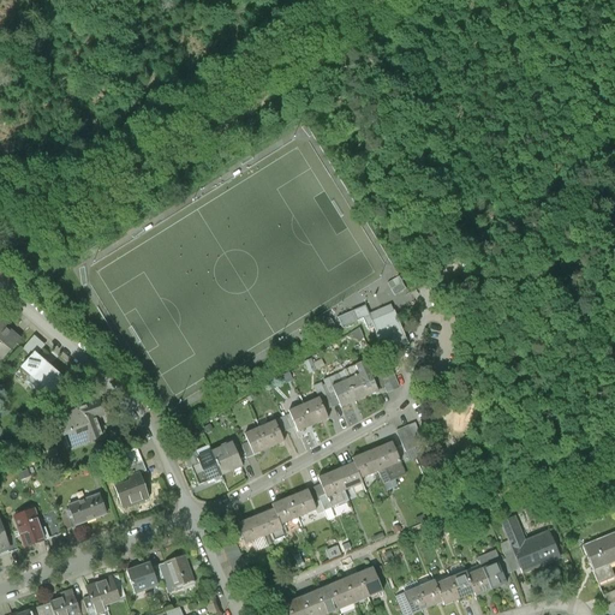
[(406,290),(399,278),(387,285),(394,297),(406,290)]
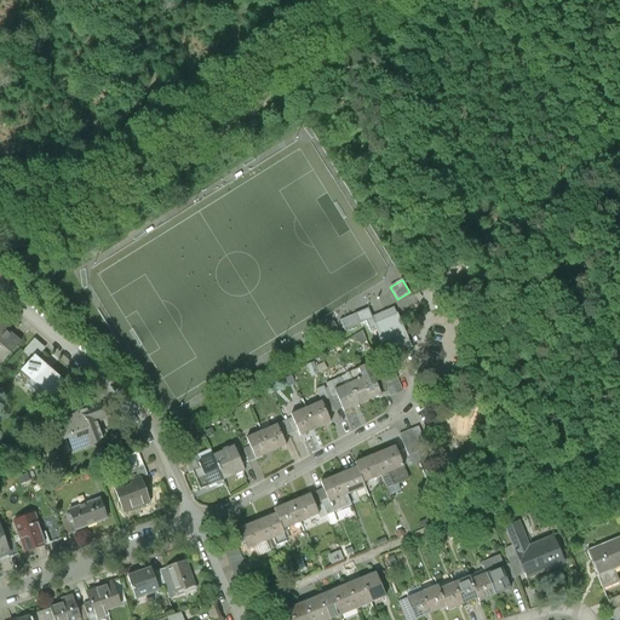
[(372,333),(378,331),(375,323),(368,309),(340,321),(345,331),(361,325),(361,323),(367,321),(372,333)]
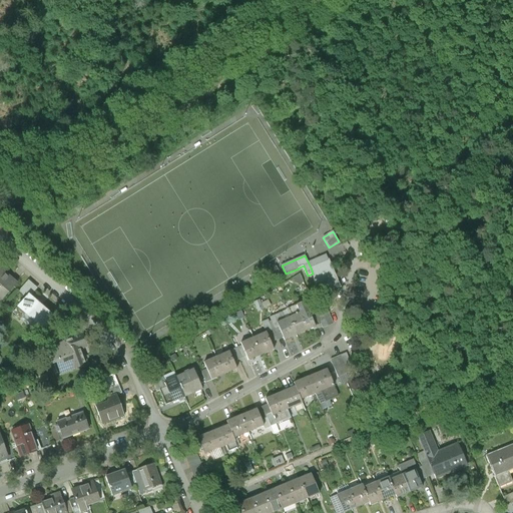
[(330,261),(311,268),(313,274),(322,295),(341,287),(330,261)]
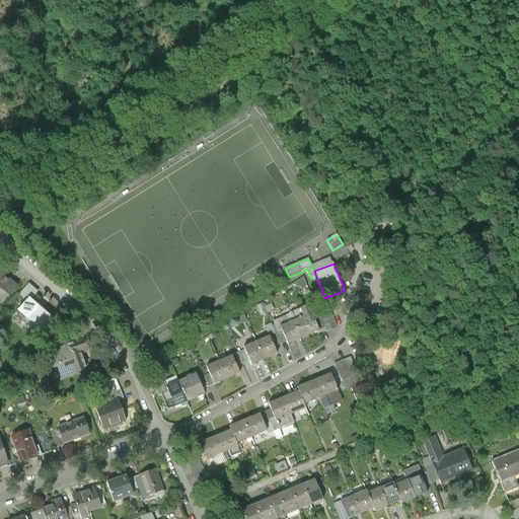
[(0,271),(0,306),(18,287),(0,271)]
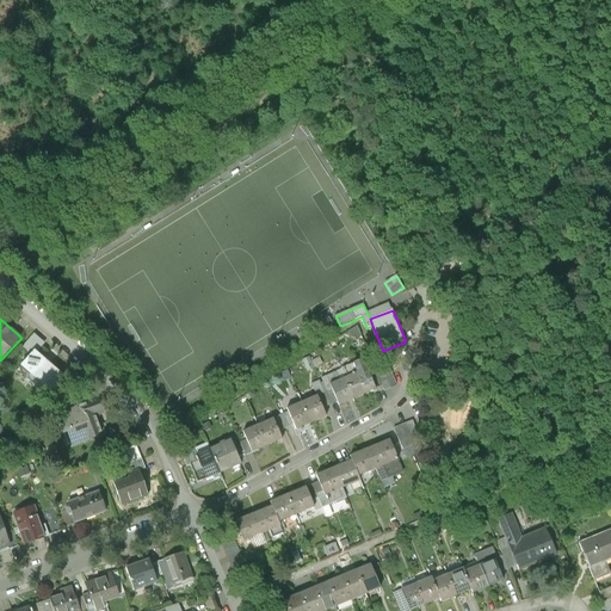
[(332,323),(328,319),(321,322),(325,328),(332,323)]
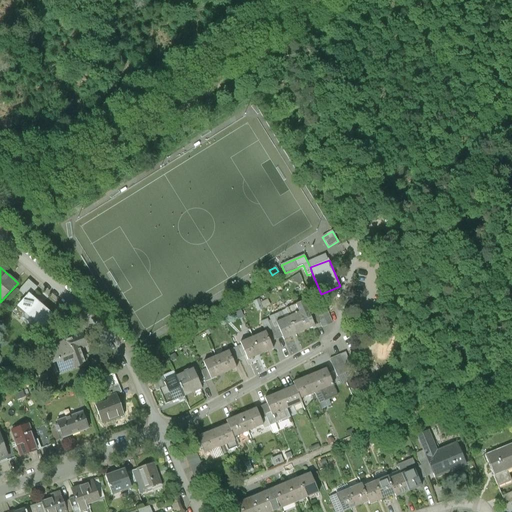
[(267,275),(265,272),(249,282),(251,285),(267,275)]
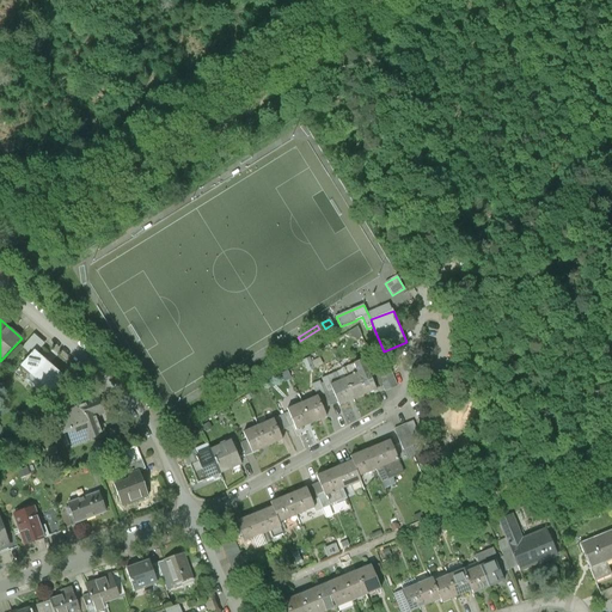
[(349,332),(352,338),(357,340),(362,337),(357,329),(349,332)]
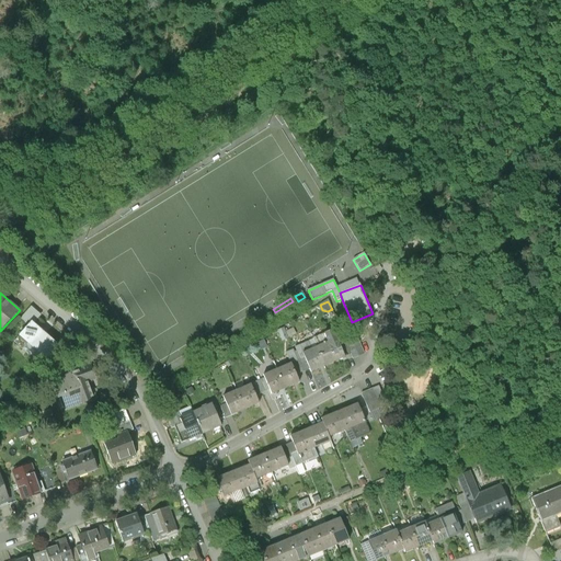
[(31,307),(20,320),(25,324),(29,321),(31,323),(33,325),(41,316),(31,307)]
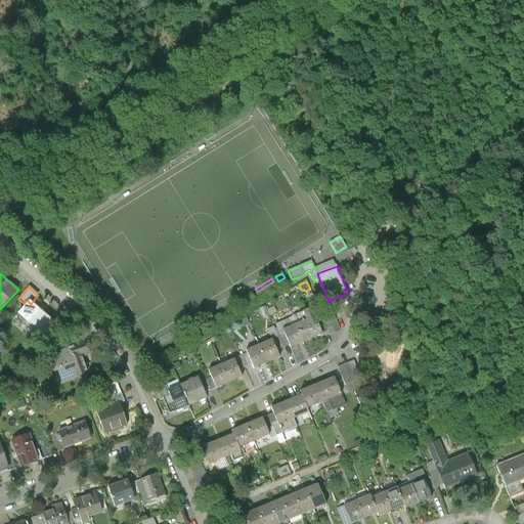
[(55,325),(42,314),(31,304),(29,302),(13,320),(22,328),(27,320),(33,325),(39,332),(34,338),(40,343),(55,325)]
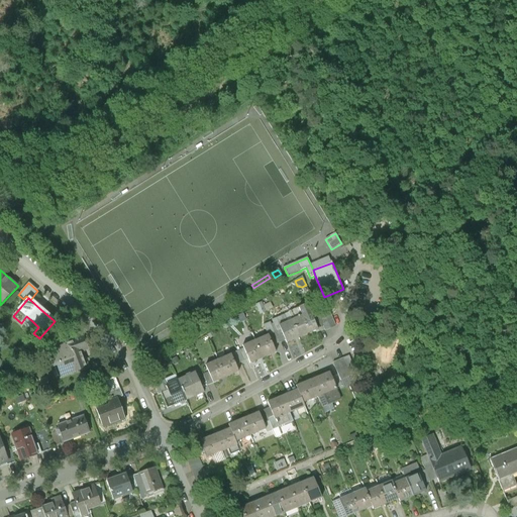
[(303,316),(295,319),(302,336),(317,330),(312,317),(307,305),(299,308),(303,316)]
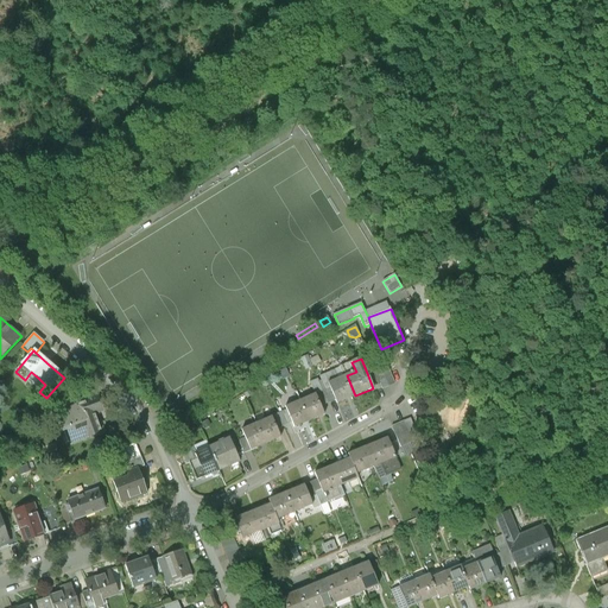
[(374,371),(367,373),(373,388),(381,385),(382,390),(396,384),(385,359),(372,363),(374,371)]
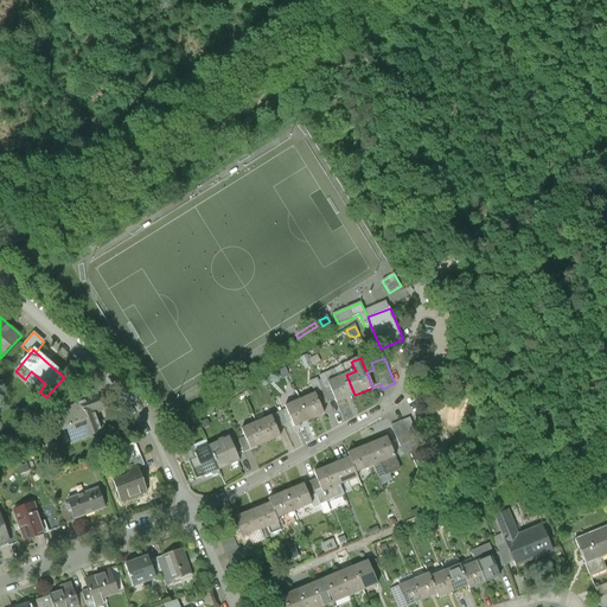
[(321,381),(318,382),(319,384),(323,391),(331,388),(328,383),(325,375),(320,376),(321,381)]
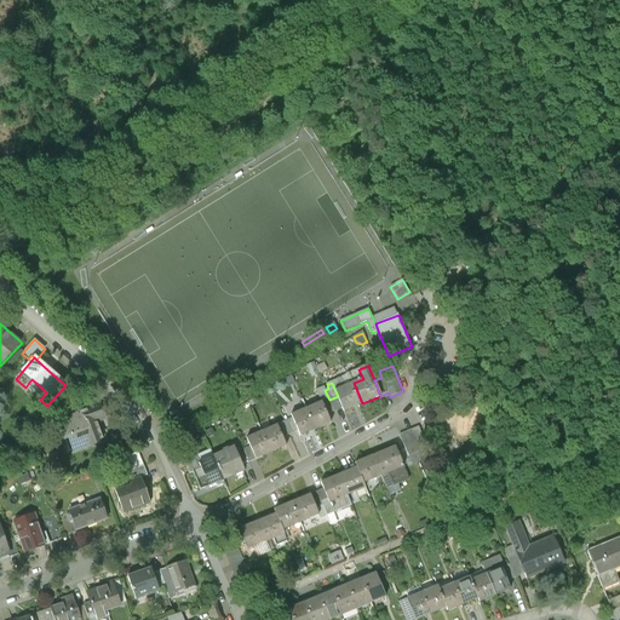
[(344,412),(362,403),(354,383),(336,391),(338,396),(344,412)]
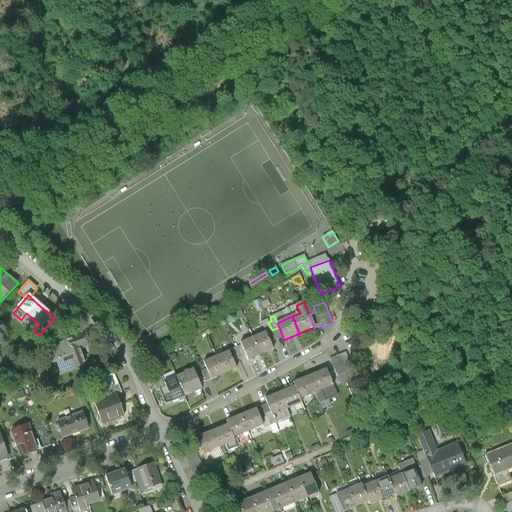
[(265,332),(253,338),(260,355),(272,349),(265,332)]
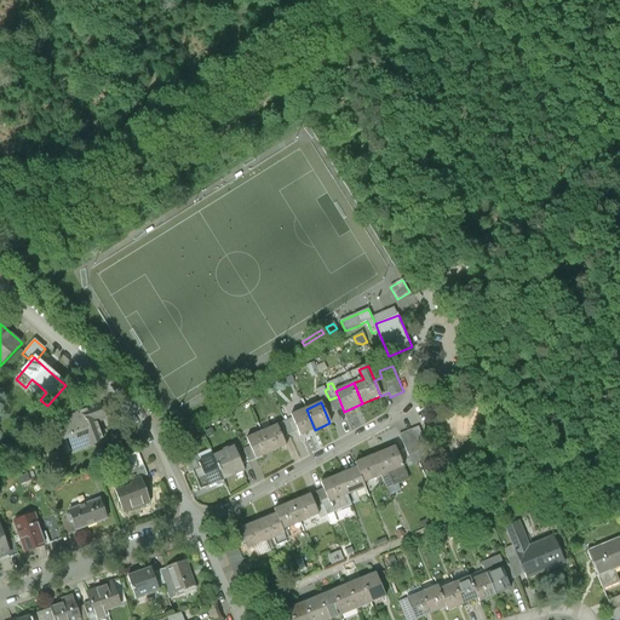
[(102,407),(57,422),(63,440),(68,454),(95,446),(105,441),(99,423),(107,420),(102,407)]
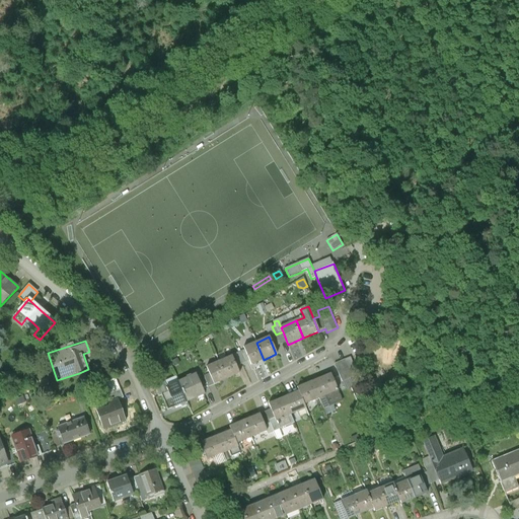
[(250,365),(264,360),(256,343),(243,348),(244,351),(249,362),(250,365)]
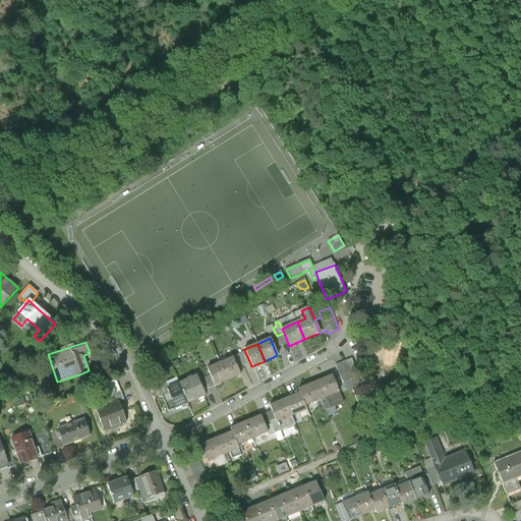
[(370,347),(360,351),(364,358),(373,354),(370,347)]
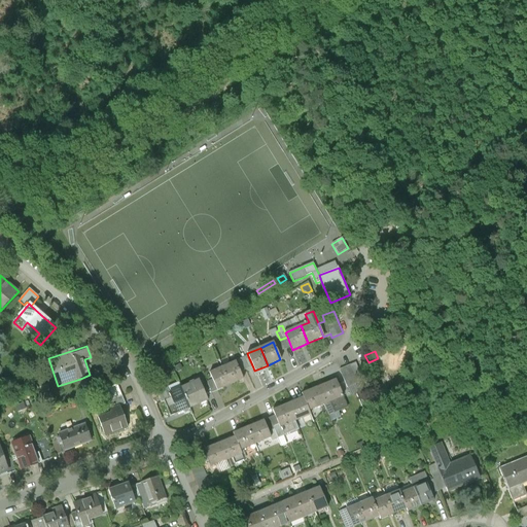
[(248,356),(235,362),(240,373),(253,367),(248,356)]
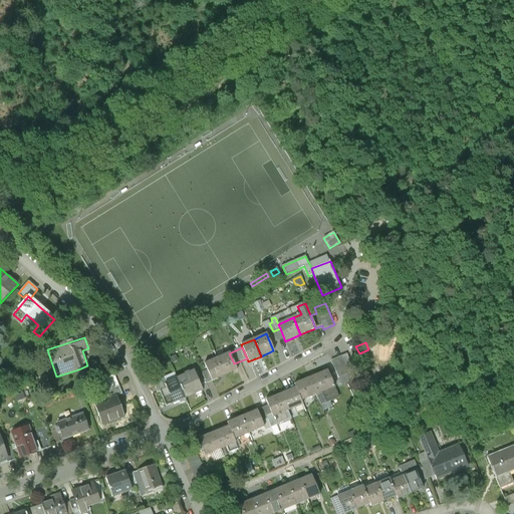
[(229,353),(217,358),(224,375),(236,369),(234,363),(229,353)]
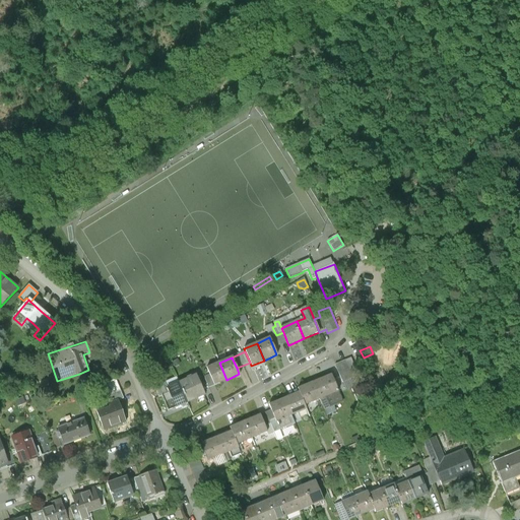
[(355,369),(351,359),(335,366),(343,384),(355,379),(351,371),(355,369)]
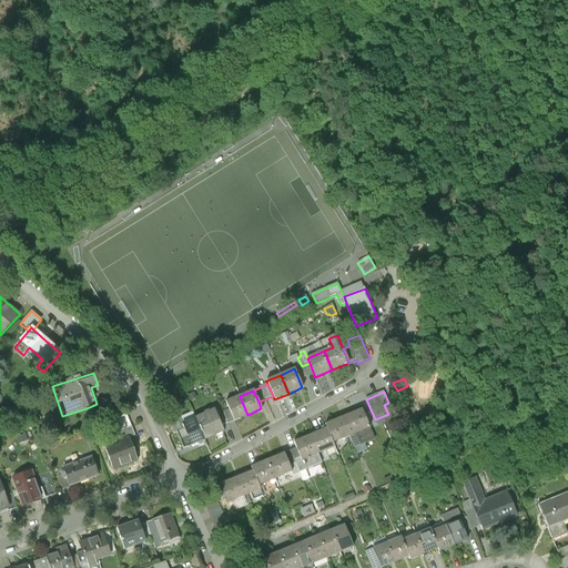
[(233,421),(247,415),(240,396),(225,402),(229,411),(233,421)]
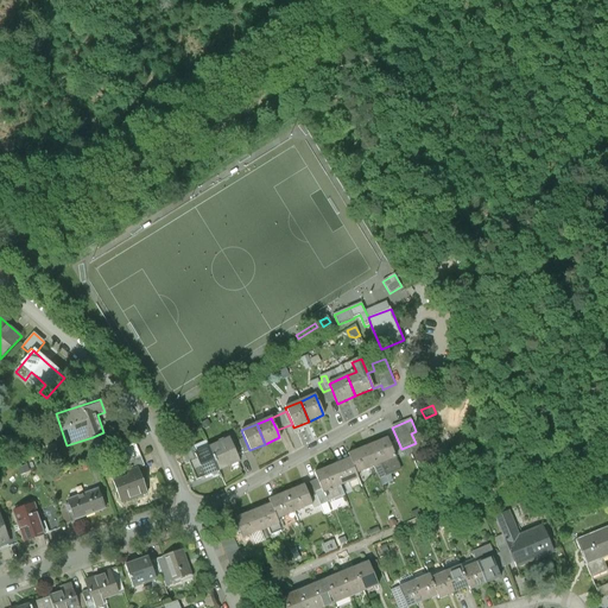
[(387,438),(367,445),(375,464),(394,456),(387,438)]
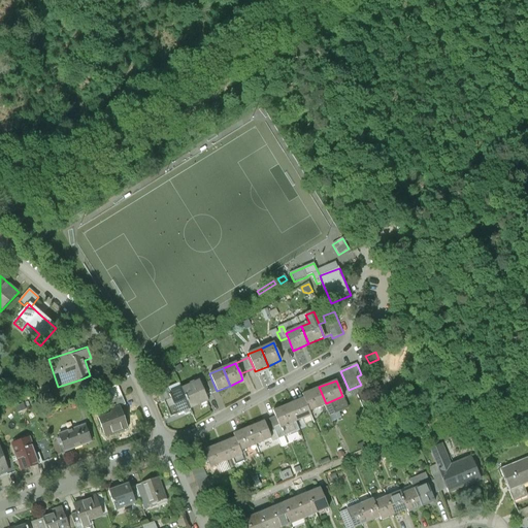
[(161,403),(172,398),(170,395),(165,382),(154,387),(161,403)]
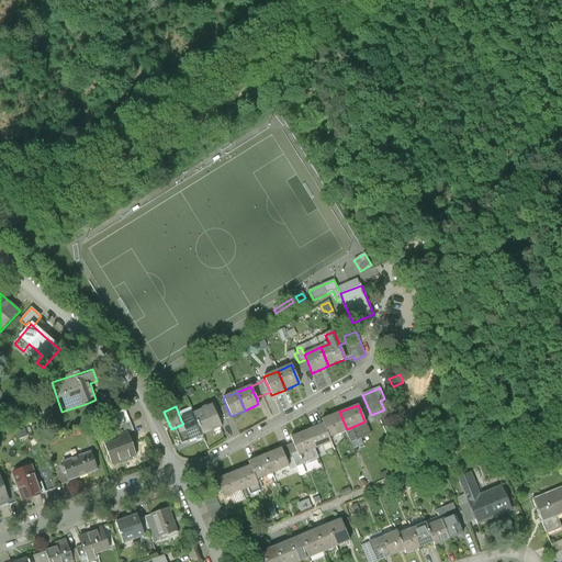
[(221,408),(226,419),(232,417),(231,416),(226,406),(221,408)]
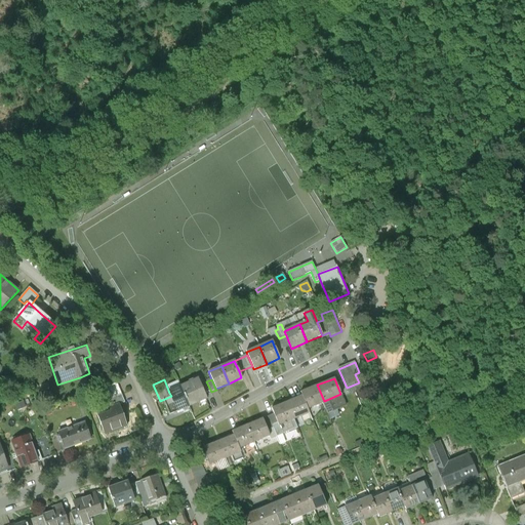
[(199,380),(185,387),(193,407),(208,400),(199,380)]
